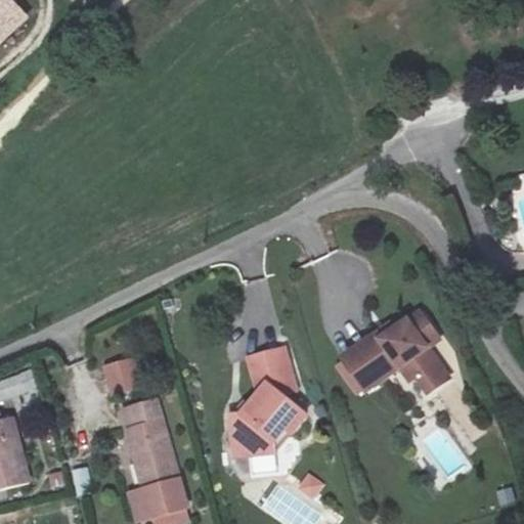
[(0,0),(0,38),(25,14),(8,0),(0,0)]
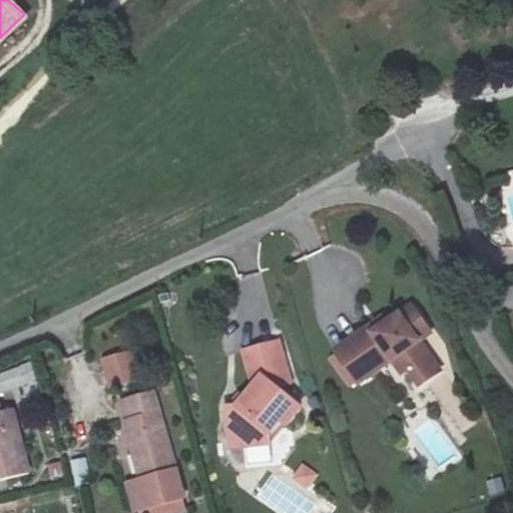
[(380,334),(376,328),(341,353),(364,385),(397,361),(407,374),(413,370),(424,387),(444,372),(423,343),(413,328),(425,320),(417,308),(392,326),(380,334)]
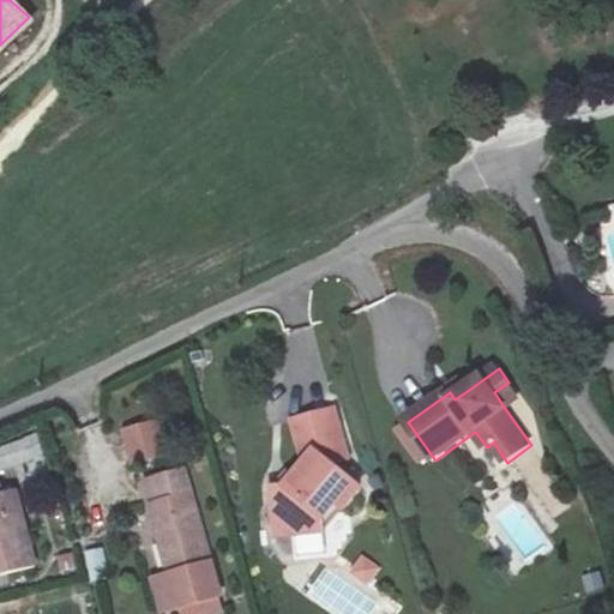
[(464,383),(450,392),(455,399),(469,390),(464,383)]
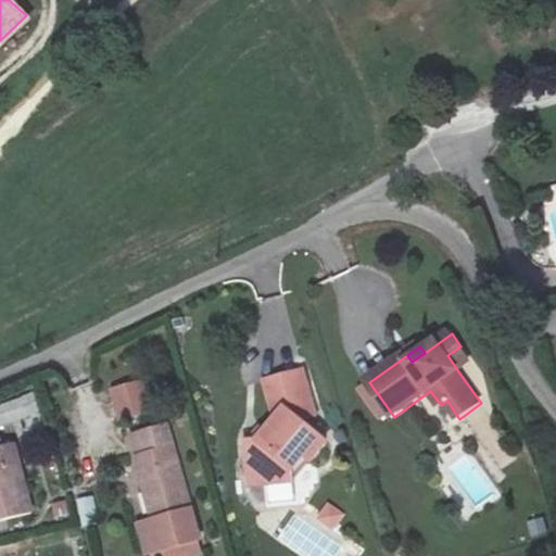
[(460,346),(447,355),(458,371),(471,363),(460,346)]
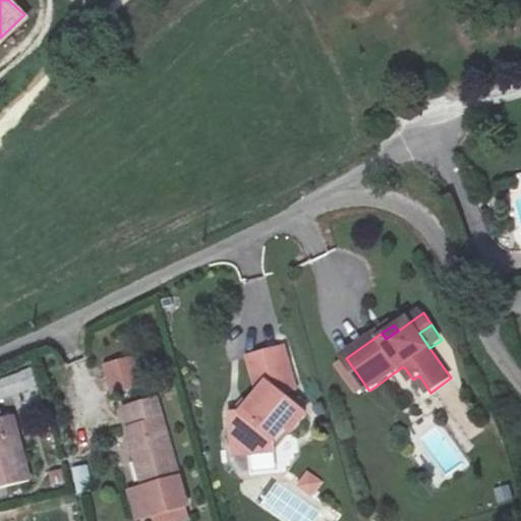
[(286,341),(251,353),(259,384),(266,387),(247,408),(239,407),(240,427),(250,428),(251,446),(285,446),(285,436),(306,409),(301,395),(294,399),(287,388),(298,385),(286,341)]
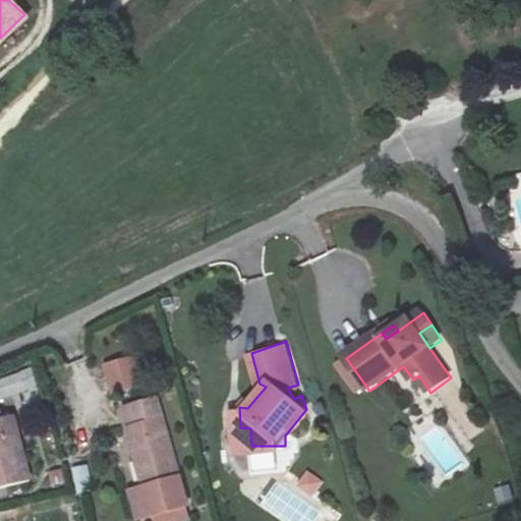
[(137,353),(108,360),(115,388),(143,381),(137,353)]
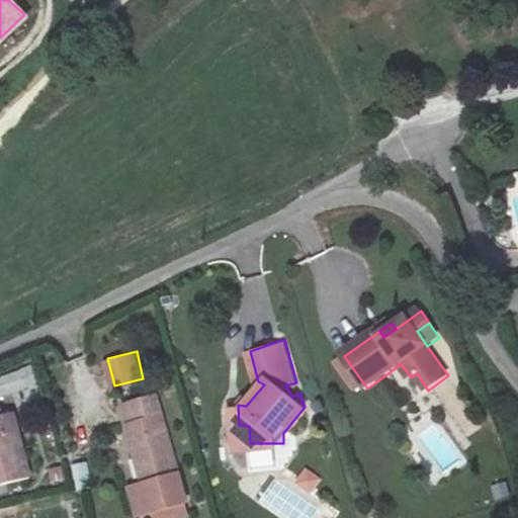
[(35,399),(23,369),(0,379),(0,400),(8,398),(12,409),(35,399)]
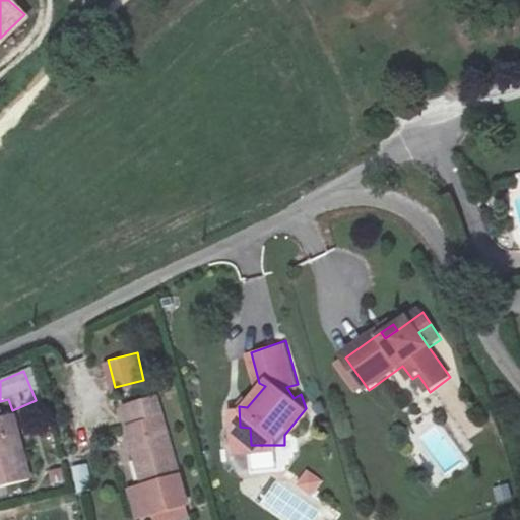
[(179,477),(158,396),(127,403),(133,427),(130,428),(146,485),(179,477)]
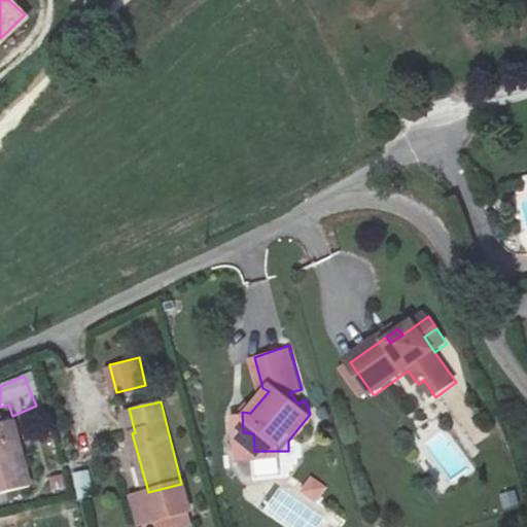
[(0,497),(32,489),(18,422),(0,427),(0,497)]
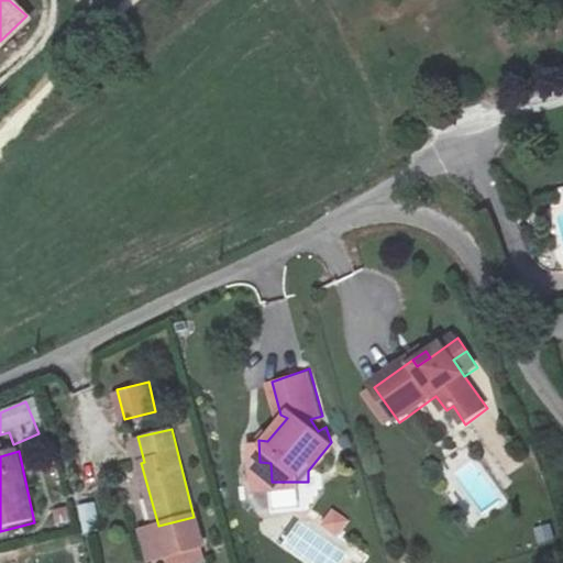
[(475,498),(487,515),(506,500),(476,460),(441,486),(459,510),(475,498)]
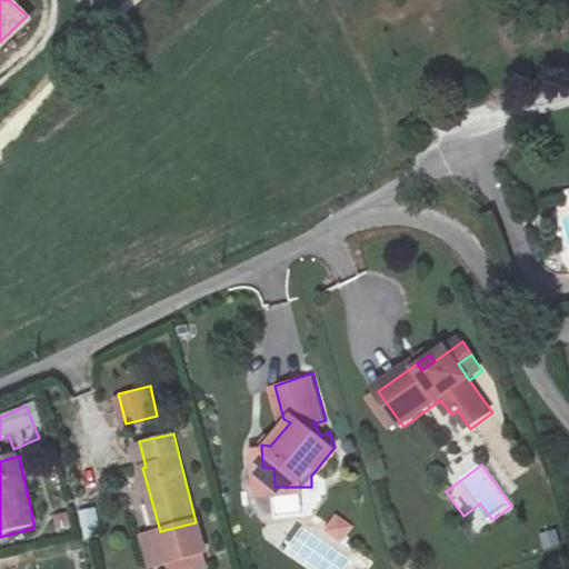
[(273,468),(262,467),(263,488),(275,487),(273,468)]
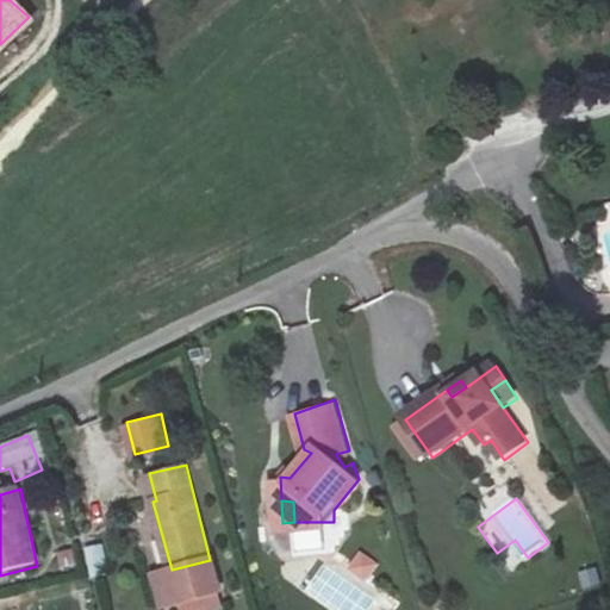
[(367,583),(380,562),(360,551),(348,571),(367,583)]
